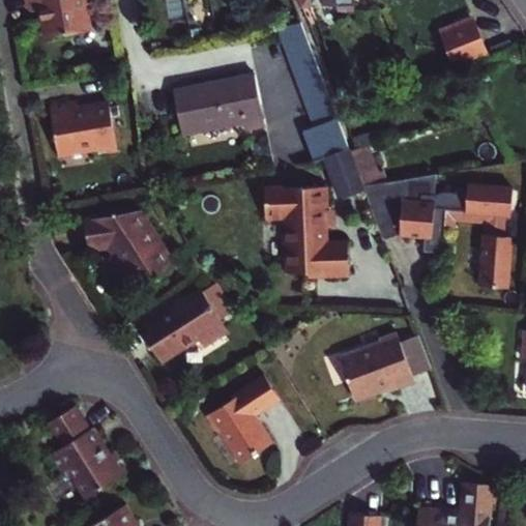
[(83,0),(25,0),(27,15),(39,12),(46,45),(90,36),(83,0)]
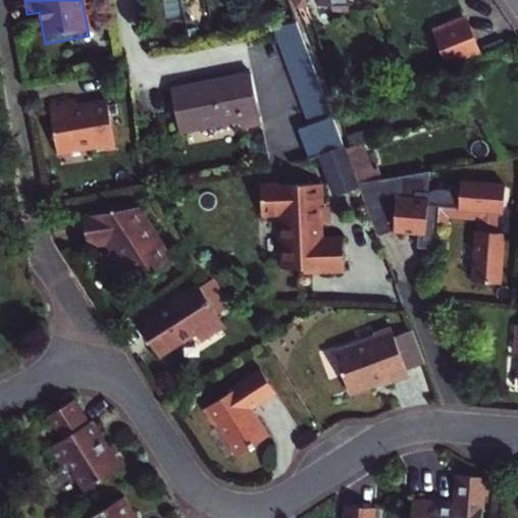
[(457,20),(421,33),(433,68),(469,56),(457,20)]
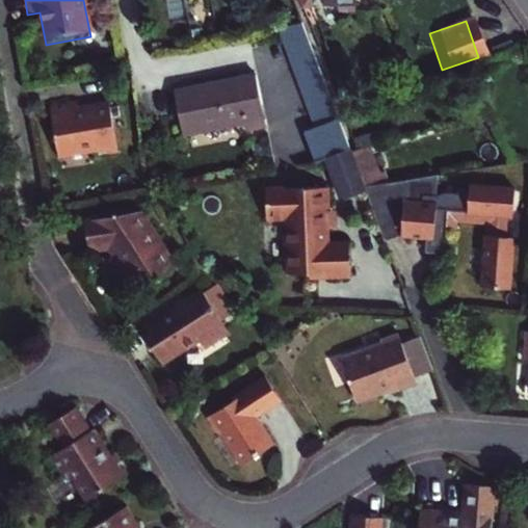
[(322,80),(299,22),(276,27),(300,88),(322,80)]
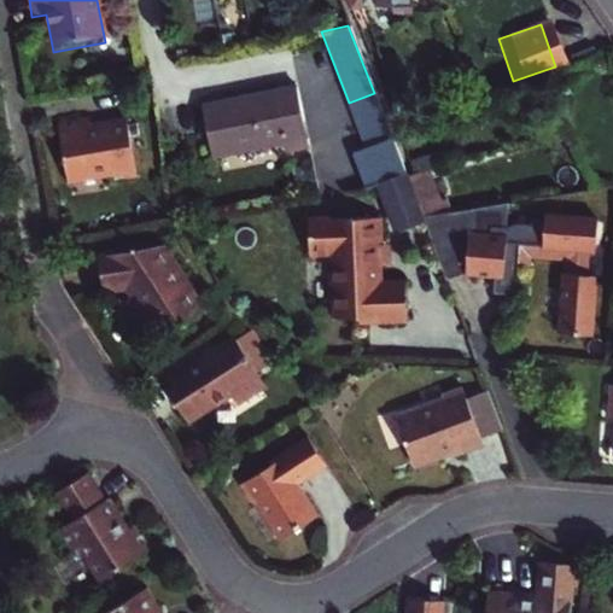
[(308,147),(296,88),(202,107),(211,157),(282,141),(285,152),(308,147)]
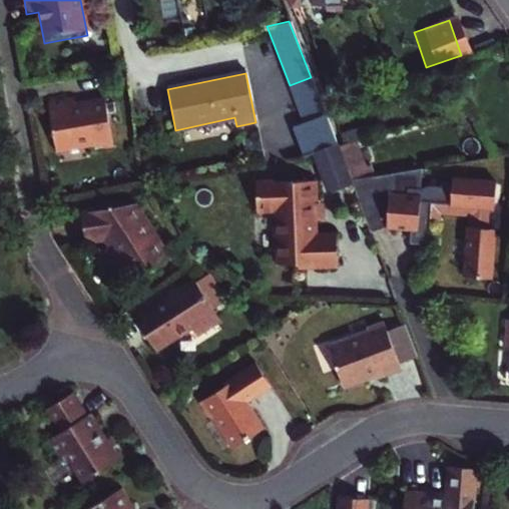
[(337,143),(323,106),(287,120),(301,157),(304,156),(337,143)]
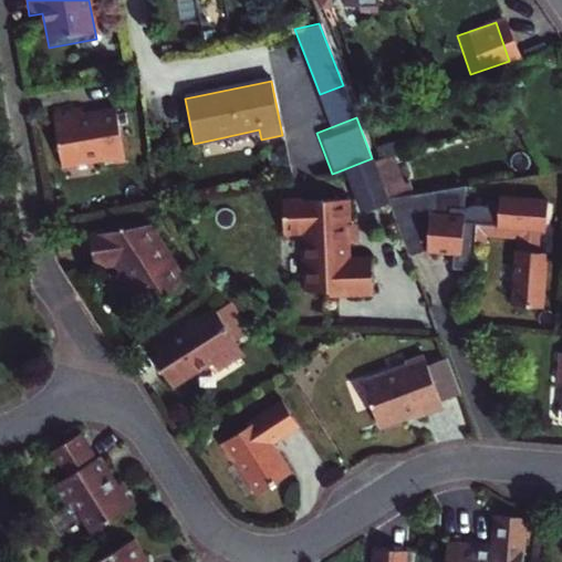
[(86,132),(117,126),(116,120),(85,126),(86,132)]
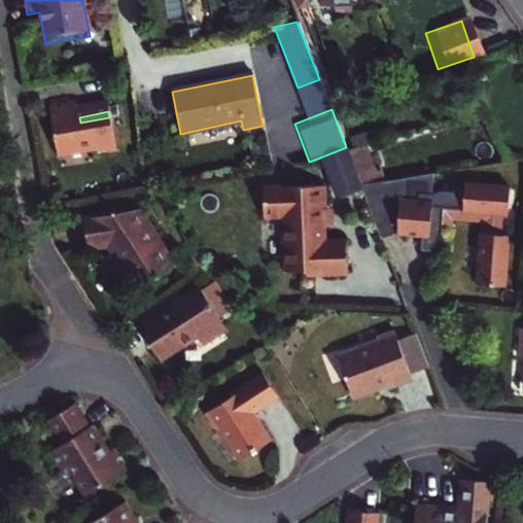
[(78,113),(50,119),(60,167),(94,161),(95,165),(95,169),(118,164),(109,117),(80,123),(79,117),(78,113)]
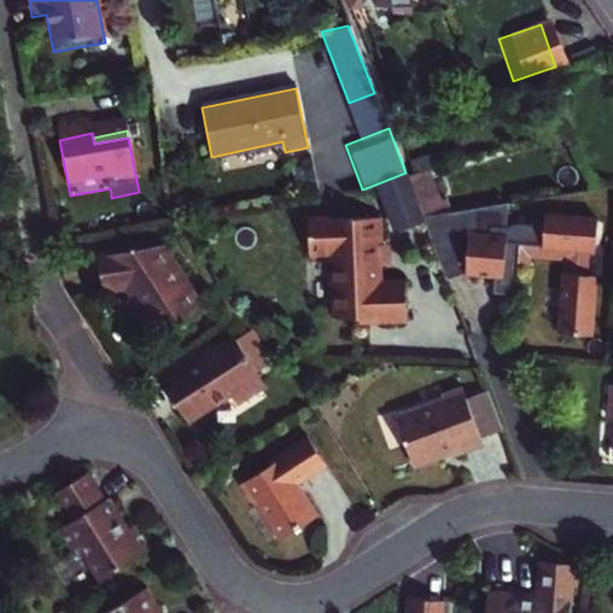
[(408,176),(424,216),(457,211),(439,167),(415,174),(408,176)]
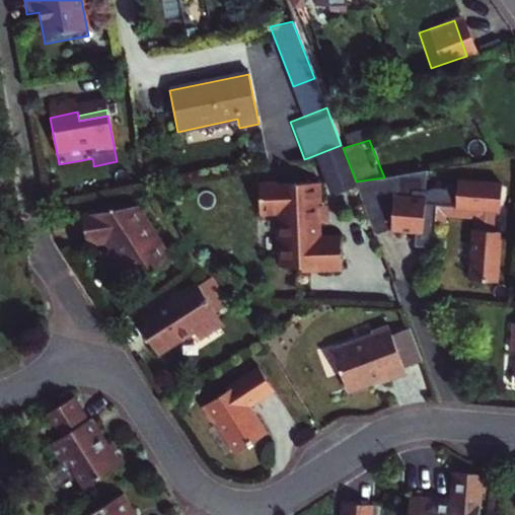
[(92,158),(59,164),(60,169),(93,162),(92,158)]
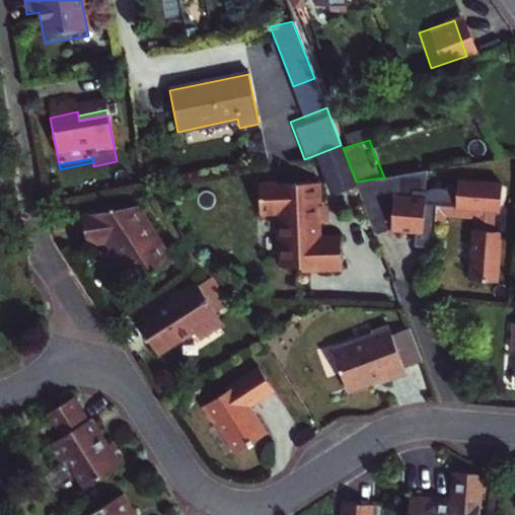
[(374,230),(388,231),(389,209),(391,176),(384,177),(356,181),(374,230)]
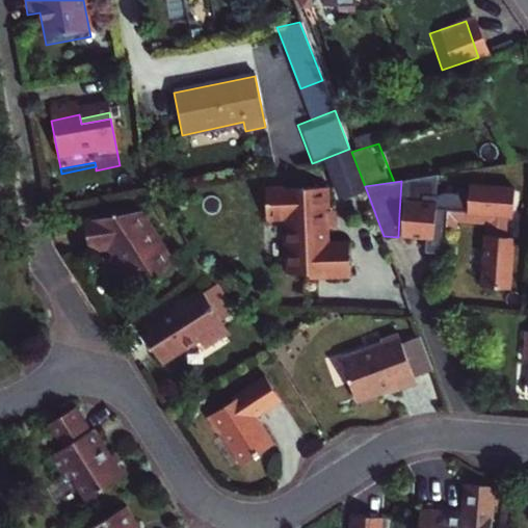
[(327,187),(265,189),(266,218),(286,218),(286,237),(284,237),(285,260),(287,260),(287,273),(308,273),(309,276),(349,275),(348,244),(326,245),(325,230),(341,229),(341,211),(328,212),(327,187)]
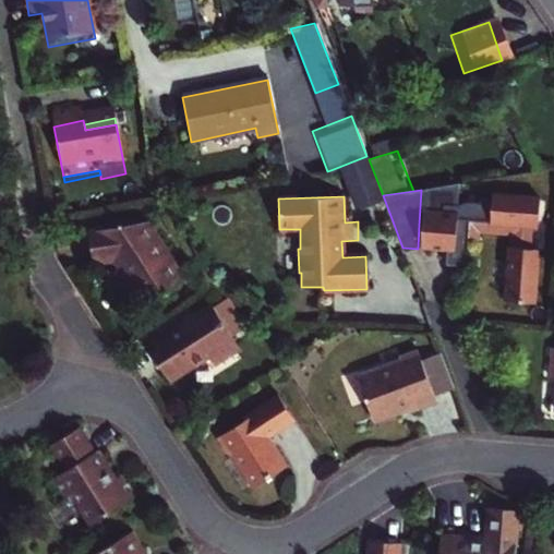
[(502,302),(531,304),(534,249),(527,248),(528,227),(536,227),(538,201),(488,196),(486,202),(474,201),(474,205),(466,205),(454,217),(437,216),(437,226),(419,225),(418,249),(442,250),(452,251),(452,244),(462,245),(462,241),(473,242),(474,232),(507,235),(506,247),(505,247),(502,302)]
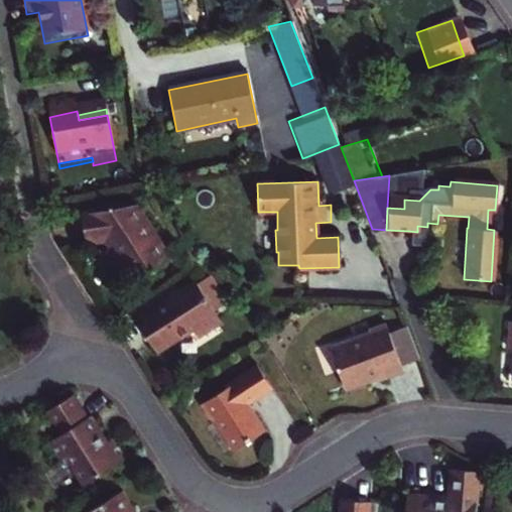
[(85,218),(91,247),(111,243),(135,279),(145,272),(155,274),(175,262),(139,209),(85,218)]
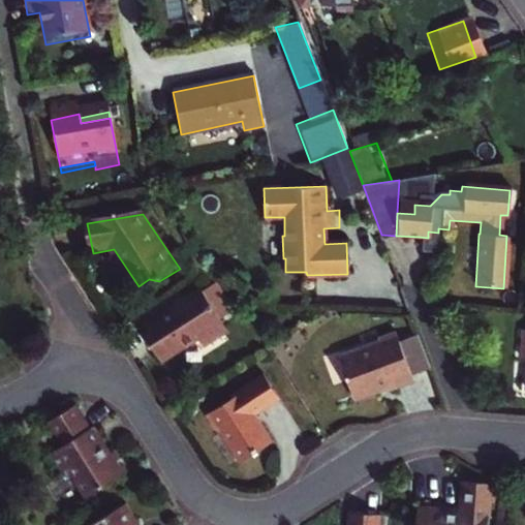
[(428,238),(419,237),(418,251),(436,253),(438,233),(428,232),(428,238)]
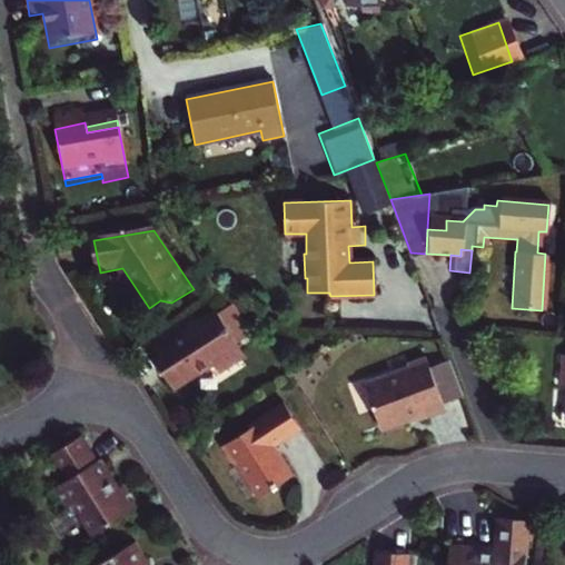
[(150,355),(172,392),(212,367),(218,375),(245,359),(235,343),(251,333),(235,305),(217,316),(216,314),(150,355)]
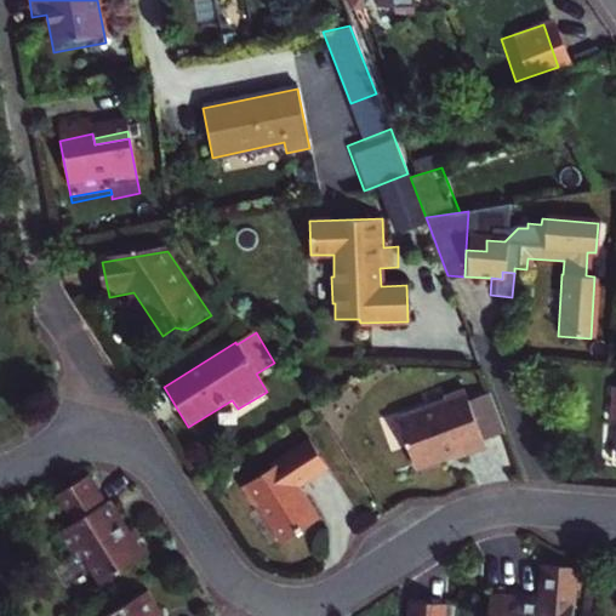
[(491,386),(468,395),(466,388),(444,397),(446,400),(399,418),(417,468),(457,454),(458,457),(488,446),(485,440),(508,431),(491,386)]
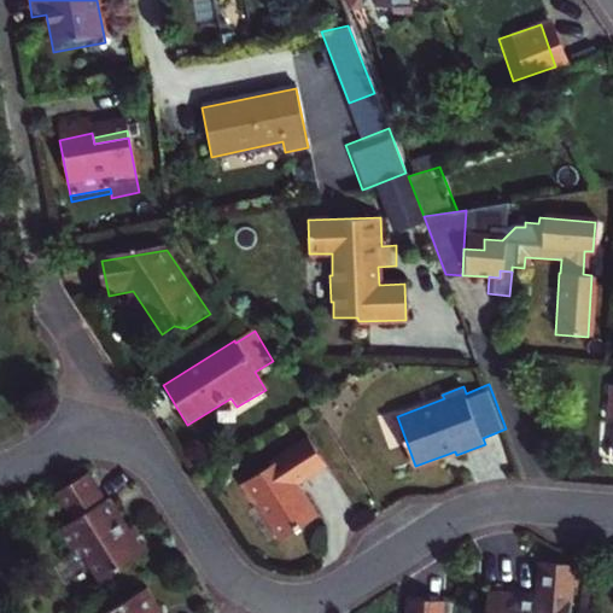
[(256,501),(280,539),(319,517),(299,484),(326,467),(307,436),(276,455),(279,460),(270,465),(239,485),(251,505),(254,503),(256,501)]
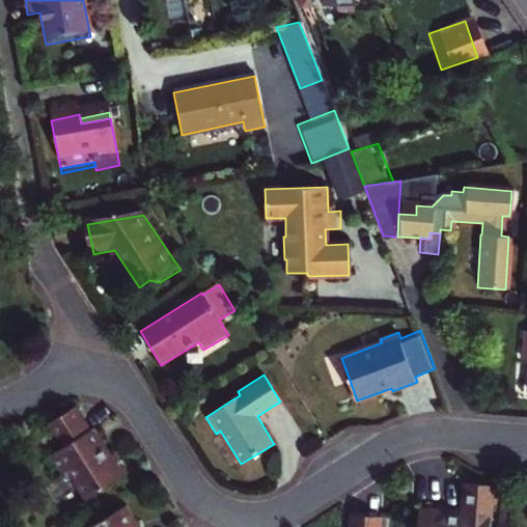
[(240,395),(238,391),(230,395),(232,399),(240,395)]
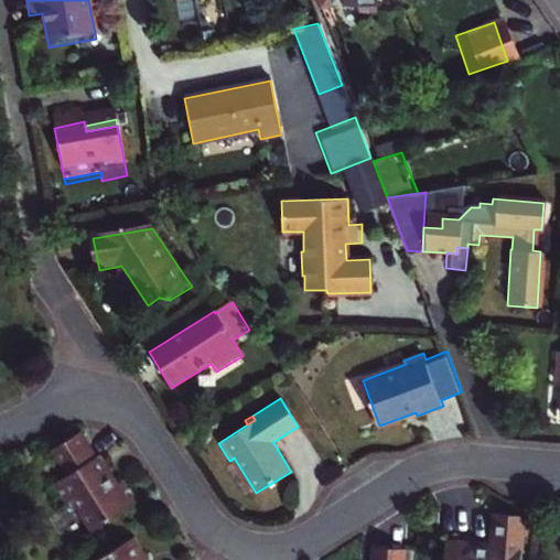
[(120,484),(116,487),(111,490),(103,476),(107,473),(97,458),(93,460),(77,434),(61,445),(51,450),(46,453),(62,480),(51,486),(68,518),(75,515),(88,536),(135,508),(120,484)]
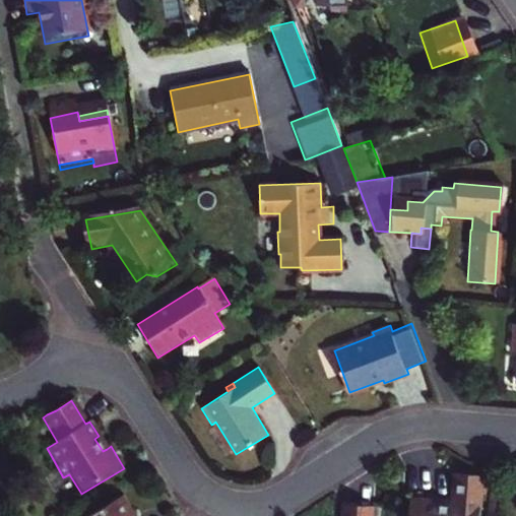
[(47,414),(56,410),(53,405),(45,410),(47,414)]
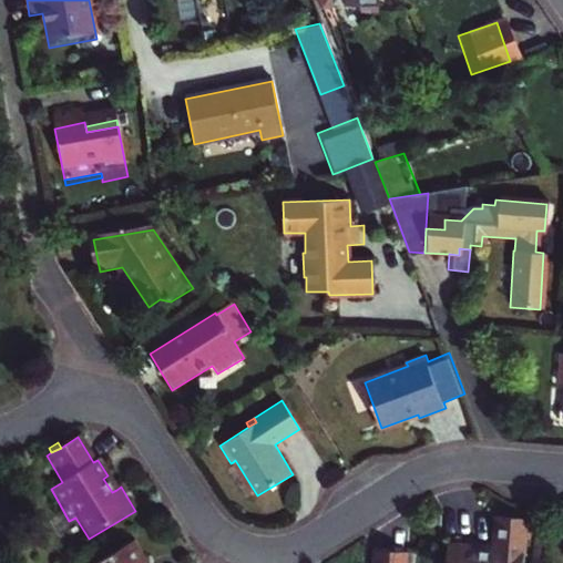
[(235,460),(233,462),(255,498),(257,495),(235,460)]
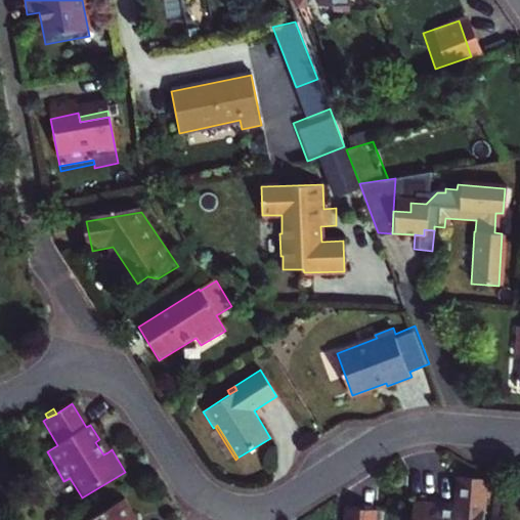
[(107,452),(99,439),(95,442),(103,455),(107,452)]
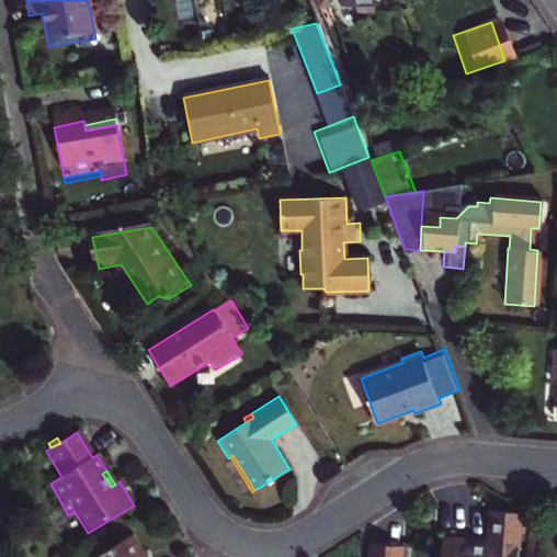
[(467,548),(465,543),(441,541),(439,556),(515,556),(515,554),(516,554),(519,540),(520,526),(521,519),(488,515),(486,545),(485,549),(467,548)]
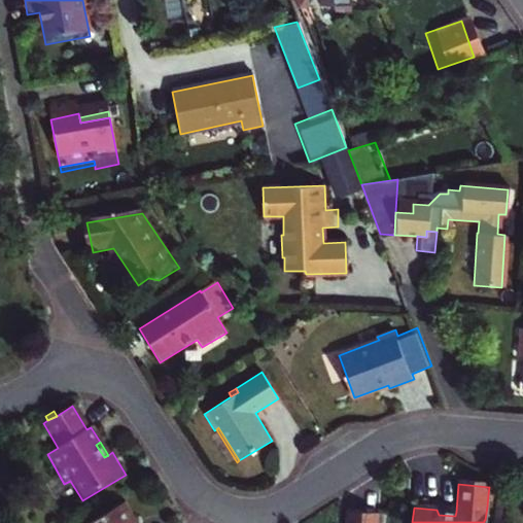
[(124,502),(91,522),(131,522),(130,521),(134,518),(124,502)]
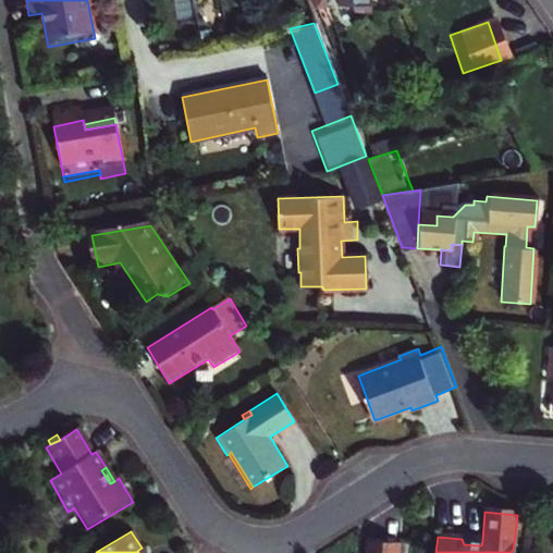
[(396,552),(397,545),(368,543),(367,552),(396,552)]
